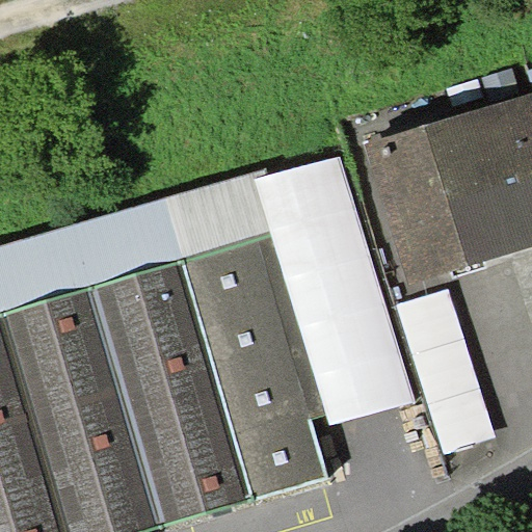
[(531,94),(367,147),(411,287),(531,248),(531,94)]
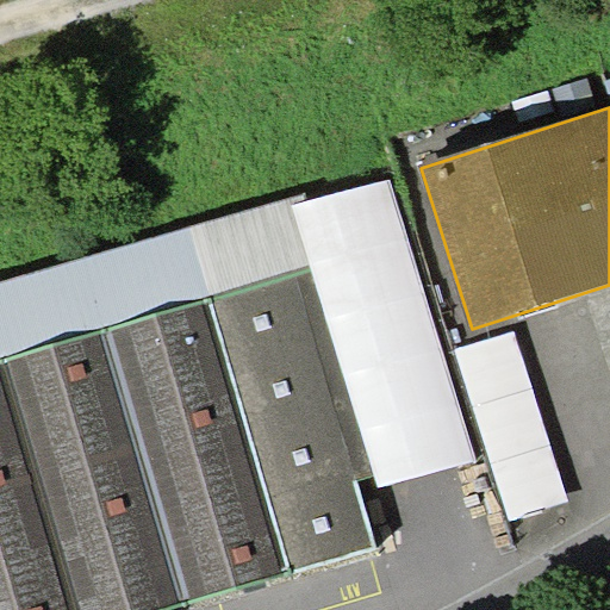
[(375,475),(379,486),(477,460),(391,175),(310,201),(296,206),(313,269),(375,475)]
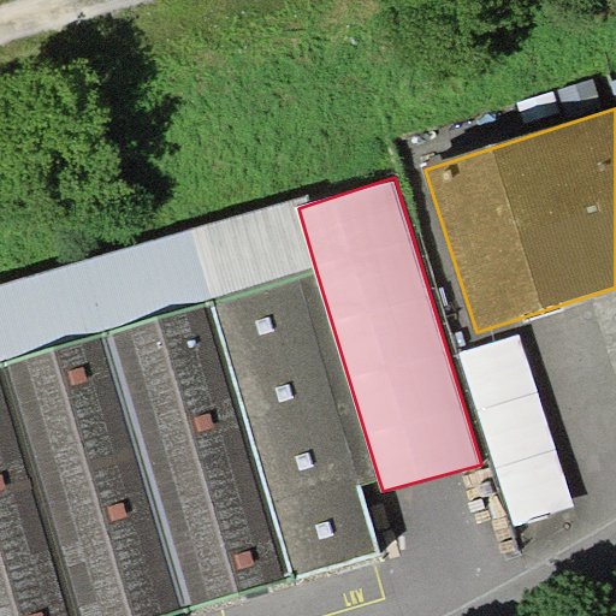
[(0,288),(0,363),(317,272),(298,208),(313,203),(309,196),(0,288)]
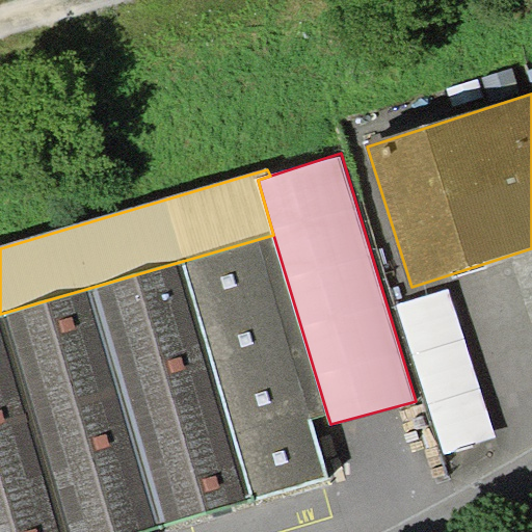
[(0,531),(133,531),(328,476),(311,419),(327,415),(273,235),(0,314),(0,531)]
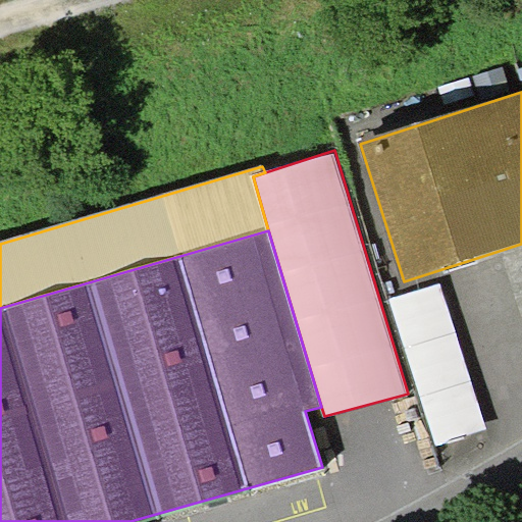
[(389,299),(435,445),(486,428),(439,283),(389,299)]
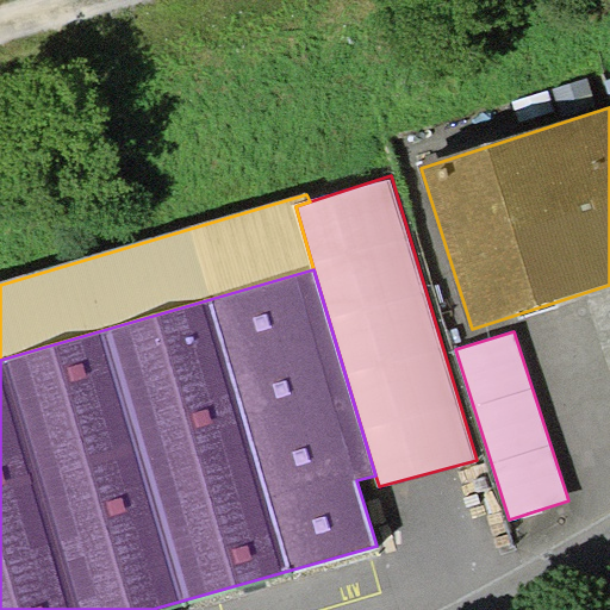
All buildings are outlined.
